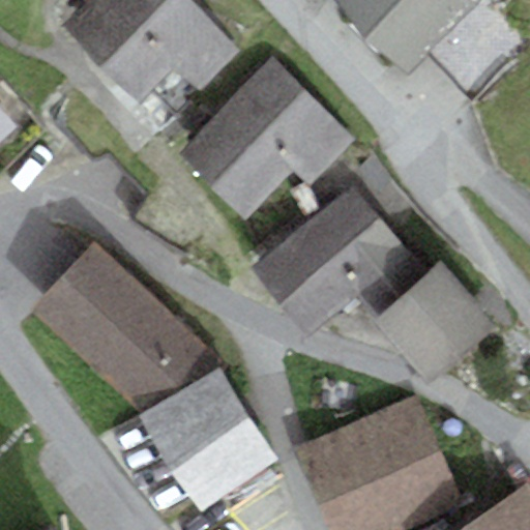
[(139,106),(178,67),(205,94),(243,57),(187,0),(84,0),(89,4),(64,28),(139,106)]
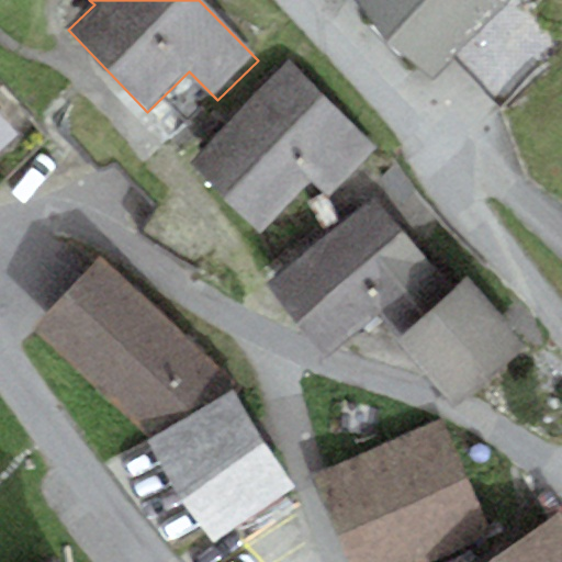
[(348,0),(434,80),(508,0),(348,0)]
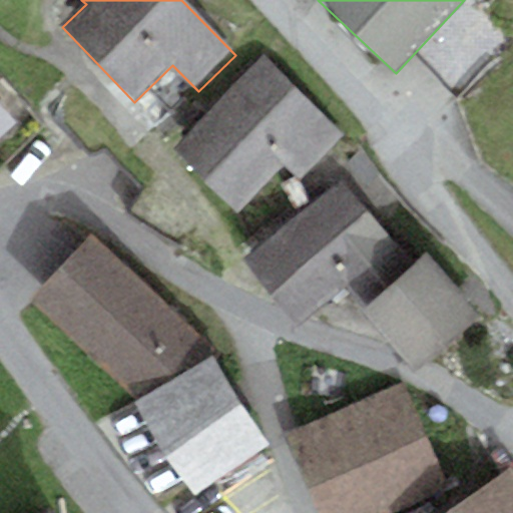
[(265,56),(171,153),(236,214),(282,167),(300,184),(348,134),(265,56)]
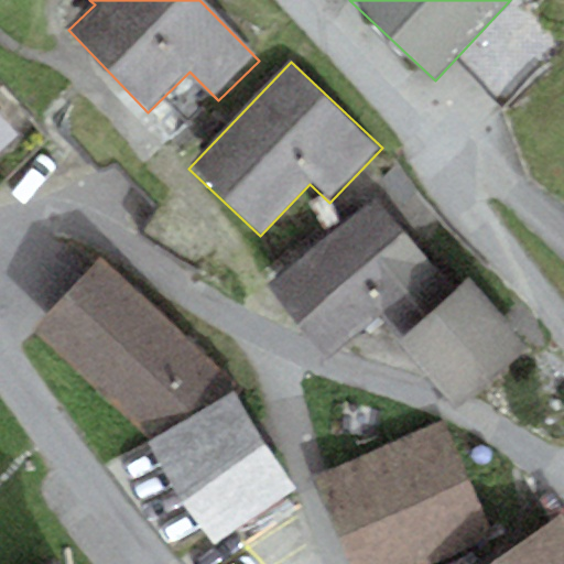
[(0,153),(19,137),(0,115),(0,153)]
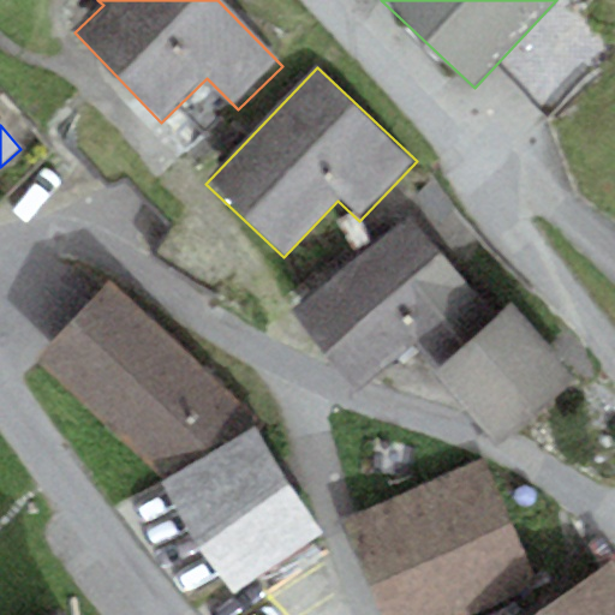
[(356,393),(481,297),(417,216),(293,311),(356,393)]
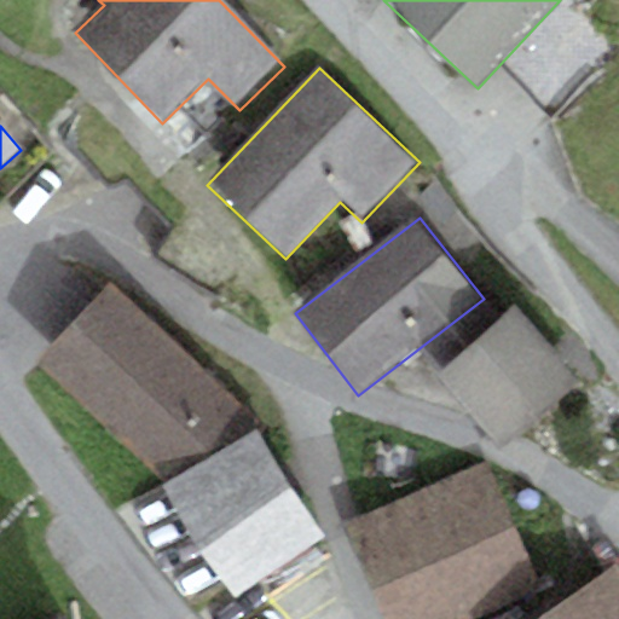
[(249,414),(111,285),(36,364),(165,484),(249,414)]
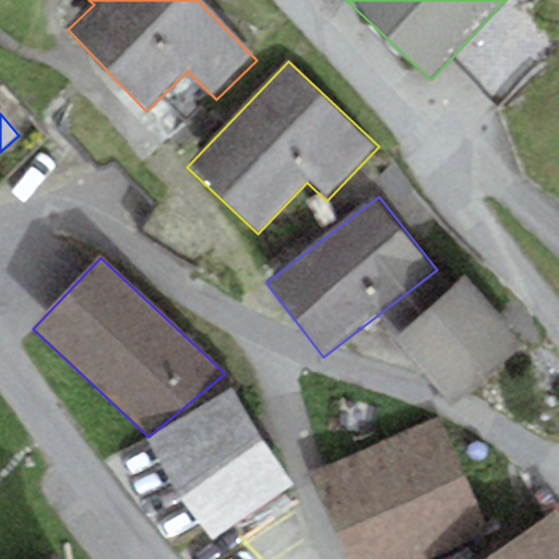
[(511,334),(460,272),(403,319),(453,381),(511,334)]
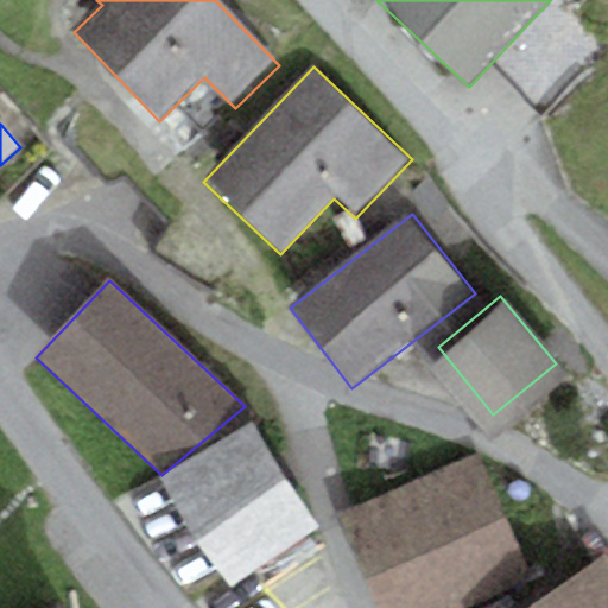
[(317,527),(249,423),(162,475),(157,480),(230,588),(317,527)]
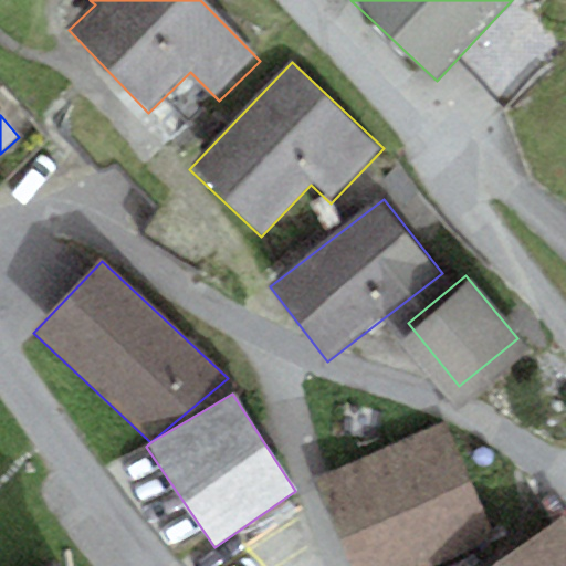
[(432,565),(495,540),(444,423),(314,479),(352,565),(432,565)]
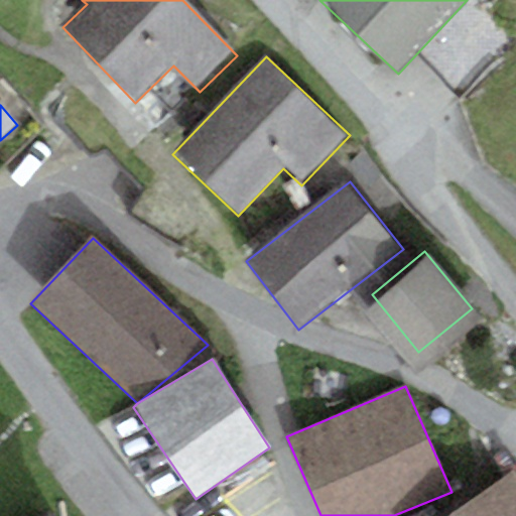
[(515,515),(515,481),(512,475),(446,515),(515,515)]
